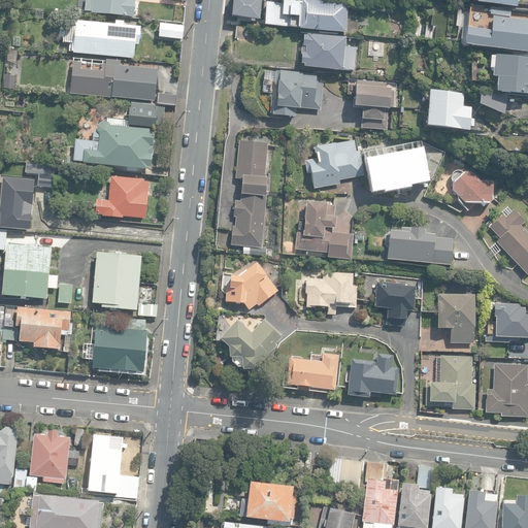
[(92,13),(135,18),(136,0),(86,0),(85,11),(92,11),(92,13)]
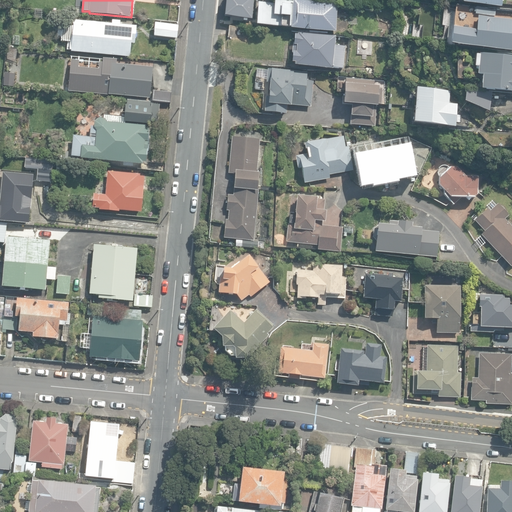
[(309,33),(318,33),(318,30),(335,31),(337,4),(273,0),(257,0),(256,24),(291,26),(291,29),(309,30),(309,33)]
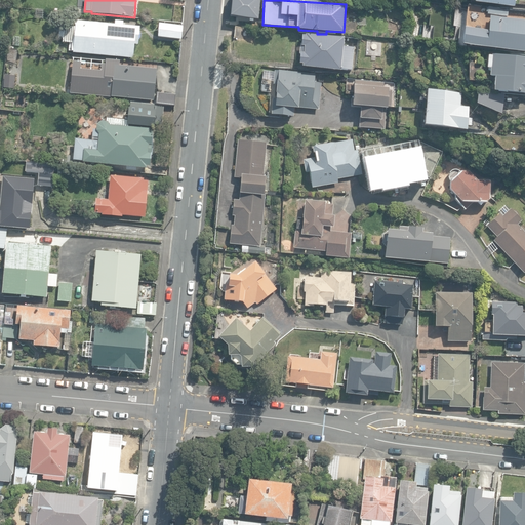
[(487,13),(507,16),(508,9),(488,7),(487,13)]
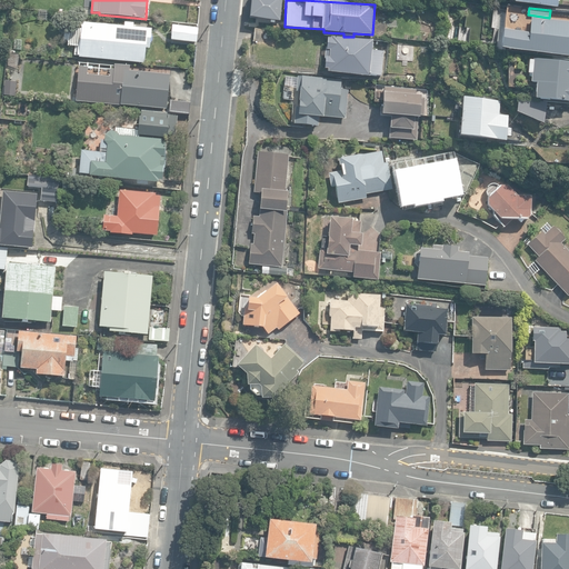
[(500,49),(568,57),(568,21),(531,18),(529,33),(502,30),(500,49)]
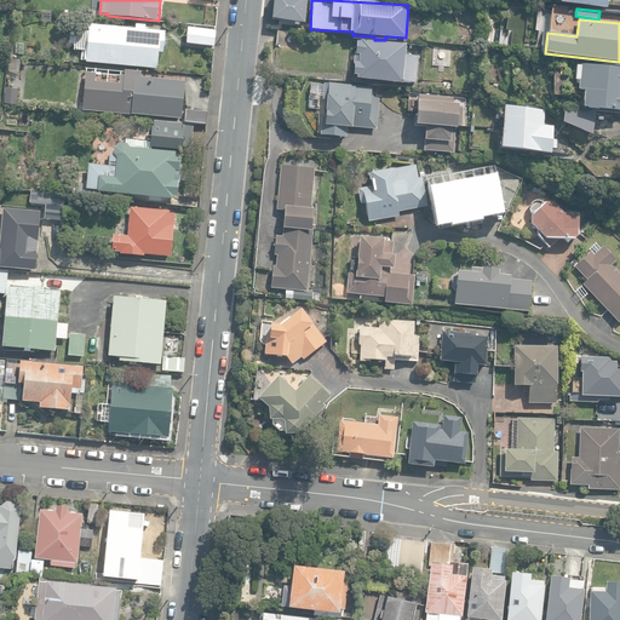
[(81,61),(158,68),(159,53),(164,53),(166,32),(90,24),(89,32),(76,30),(74,49),(81,50),(81,61)]
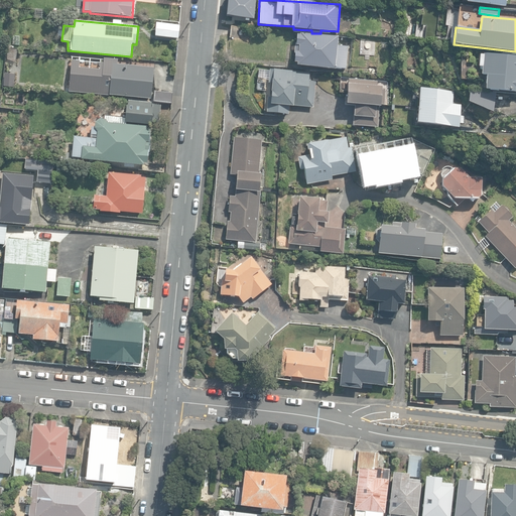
[(153,34),(176,37),(177,23),(154,21),(153,34)]
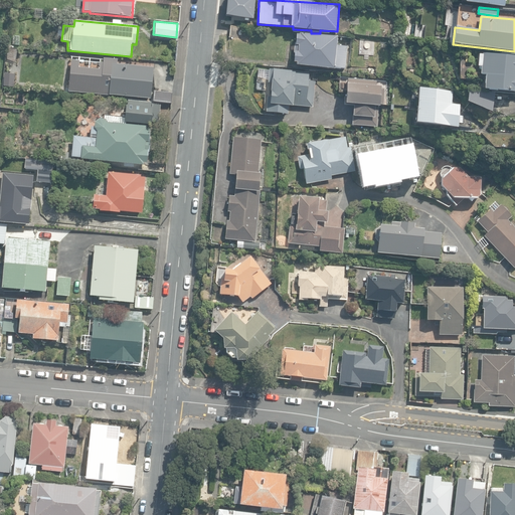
[(229,38),(246,40),(247,28),(231,26),(229,38)]
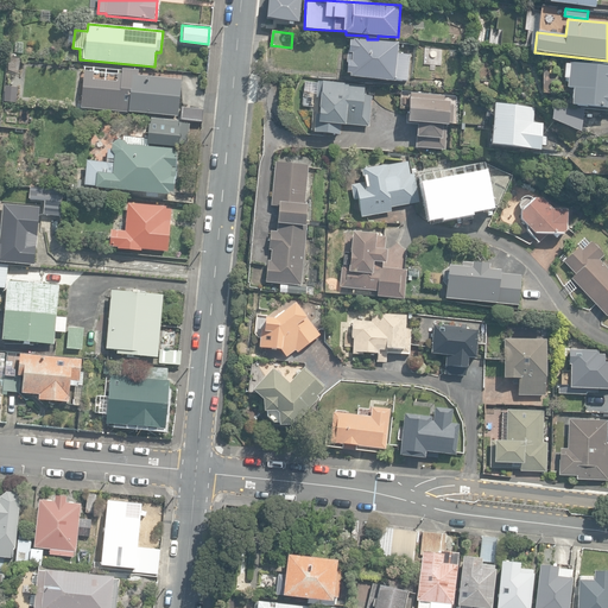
[(350,77),(407,82),(411,55),(398,54),(399,42),(354,38),(354,40),(350,40),(347,74),(350,74),(350,77)]
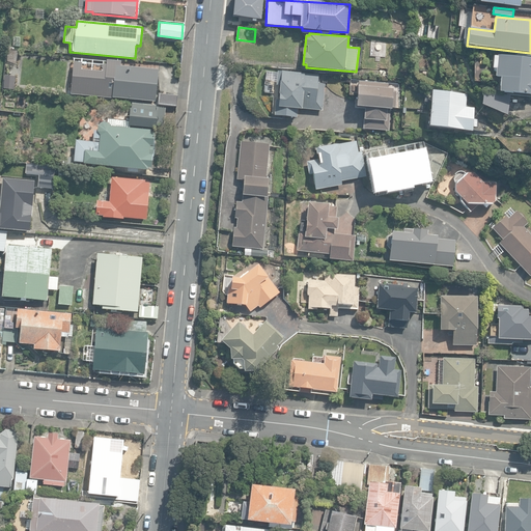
[(499,92),(530,95),(530,58),(498,55),(496,76),(501,77),(499,92)]
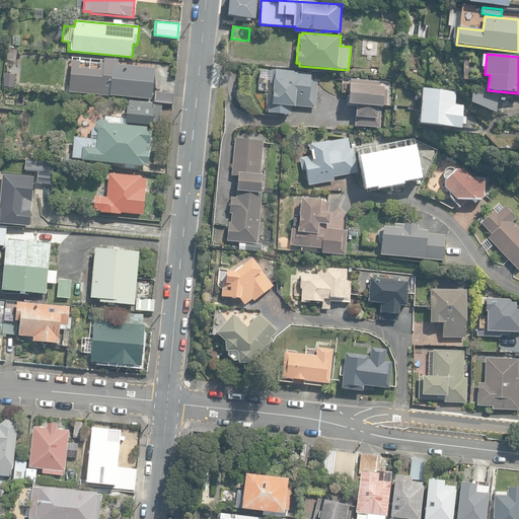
[(69,91),(151,99),(154,68),(119,65),(120,60),(103,59),(102,71),(80,69),(81,62),(72,61),(69,91)]
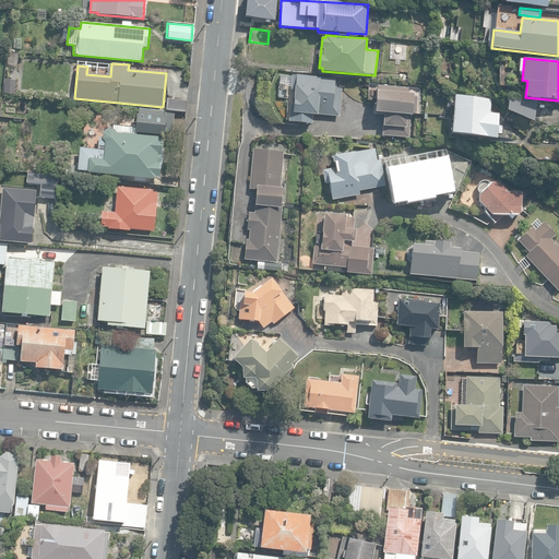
[(289,121),(312,123),(313,115),(339,117),(342,90),(335,88),(335,80),(292,75),(290,90),(296,91),(295,105),(290,105),(289,121)]
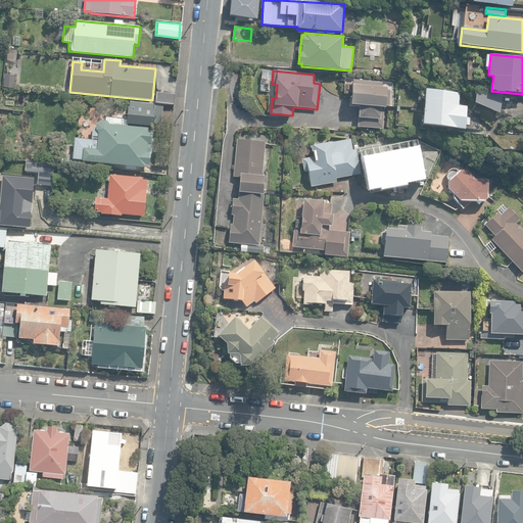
[(14,89),(15,75),(5,74),(3,88),(14,89)]
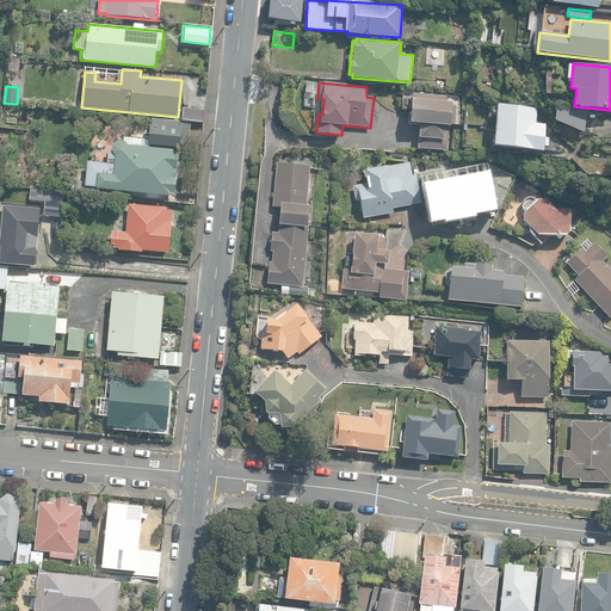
[(418,148),(446,150),(448,125),(451,125),(452,102),(446,102),(446,97),(412,96),(411,113),(408,113),(408,125),(419,127),(418,148)]
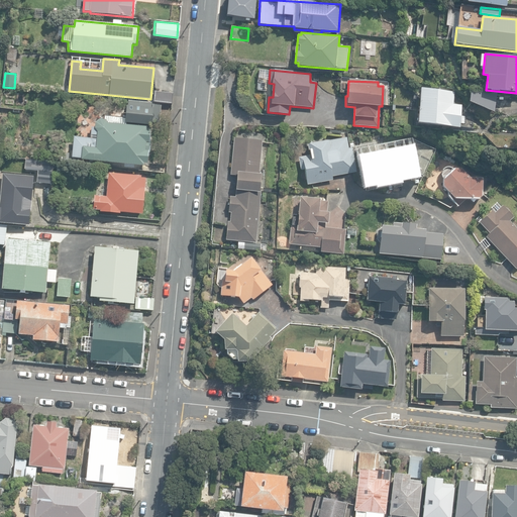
[(416,123),(459,127),(461,105),(453,104),(454,91),(419,88),(416,123)]
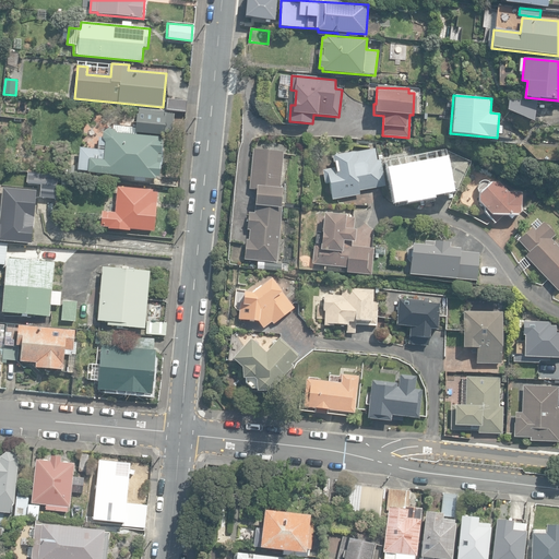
[(507,110),(535,121),(537,100),(509,96),(507,110)]
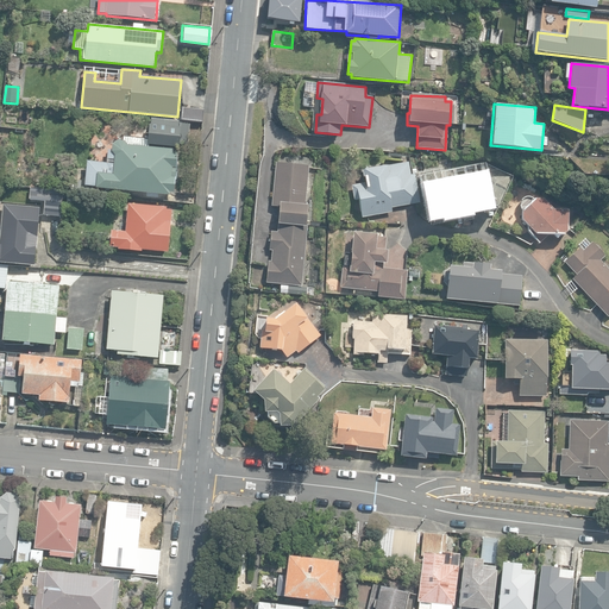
[(180,119),(202,121),(203,108),(182,106),(180,119)]
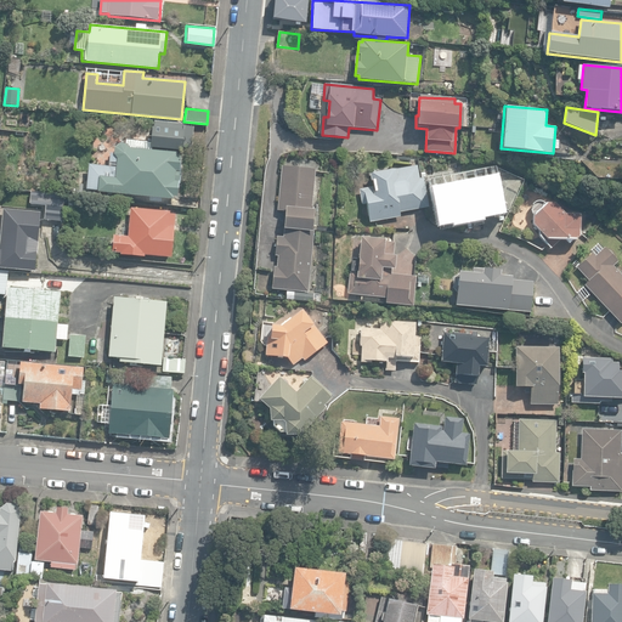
[(96,193),(173,199),(173,196),(177,196),(181,152),(191,152),(193,124),(151,120),(148,141),(151,141),(151,151),(129,148),(125,143),(118,143),(113,147),(113,152),(108,152),(108,165),(86,164),(84,190),(96,191),(96,193)]
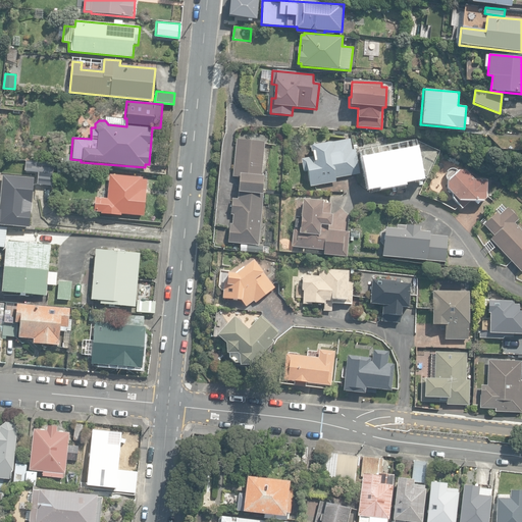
[(308,171),(310,186),(335,181),(335,178),(360,174),(356,150),(352,150),(350,139),(314,145),(314,143),(308,144),(309,148),(311,148),(313,157),(302,159),(304,172),(308,171)]
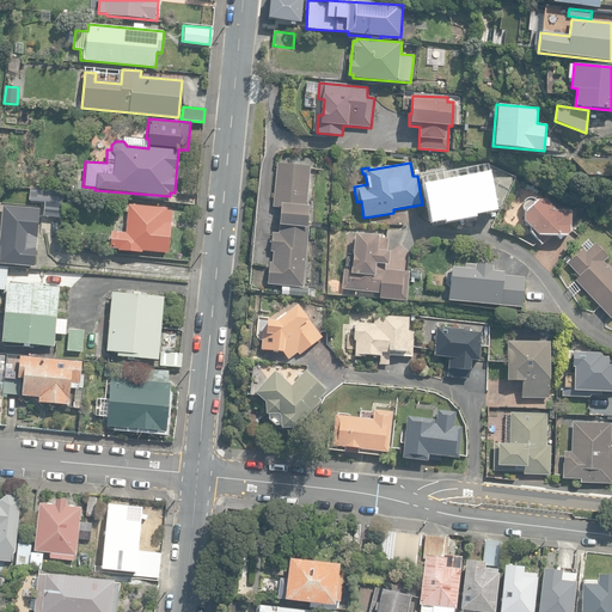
[(282,208),(280,225),(308,227),(311,206),(307,206),(311,166),(277,164),(273,208),(282,208)]
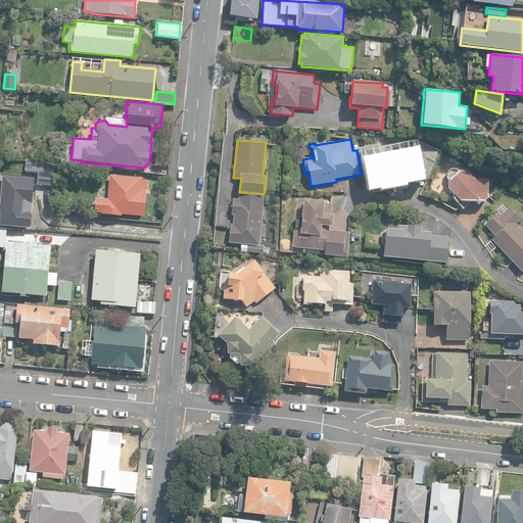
[(386,181),(396,186),(399,177),(419,174),(427,178),(440,151),(420,142),(415,154),(409,155),(409,152),(394,155),(394,158),(379,160),(377,146),(365,148),(365,151),(361,152),(363,168),(368,167),(370,178),(376,177),(376,181),(386,179),(386,181)]
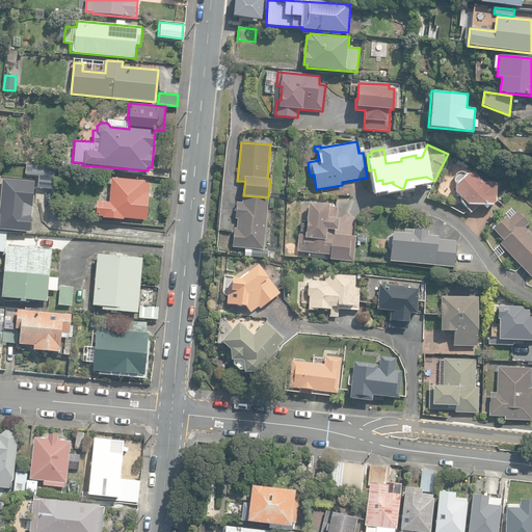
[(38,187),(54,189),(56,166),(28,163),(27,175),(41,176),(38,187)]
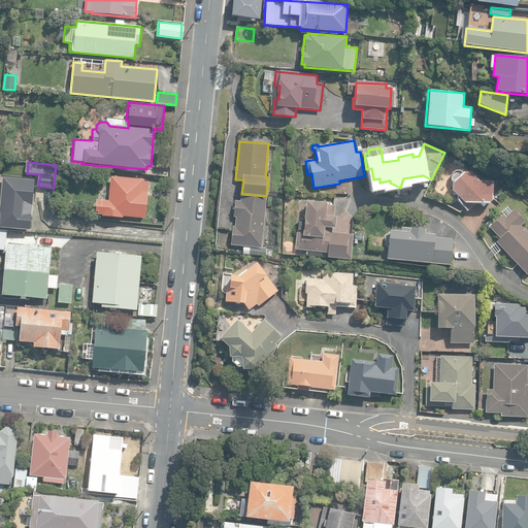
[(58,177),(65,178),(66,169),(59,168),(58,177)]
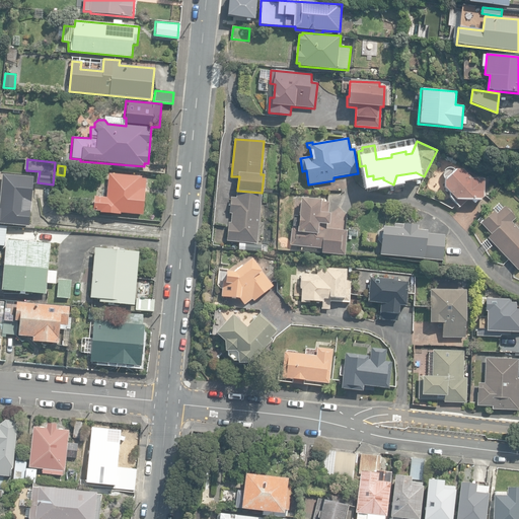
[(454,201),(459,208),(466,201),(470,201),(473,204),(476,201),(480,201),(484,198),(485,179),(471,178),(461,170),(455,170),(445,180),(444,189),(450,193),(449,198),(445,201),(446,205),(454,201)]
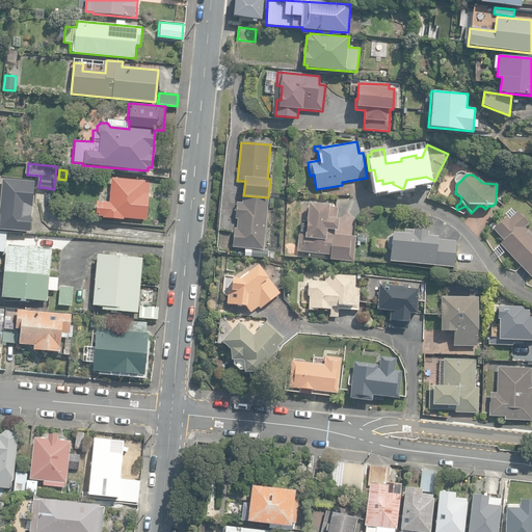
[(96,215),(147,219),(150,182),(144,182),(144,180),(110,177),(108,201),(97,200),(96,215)]
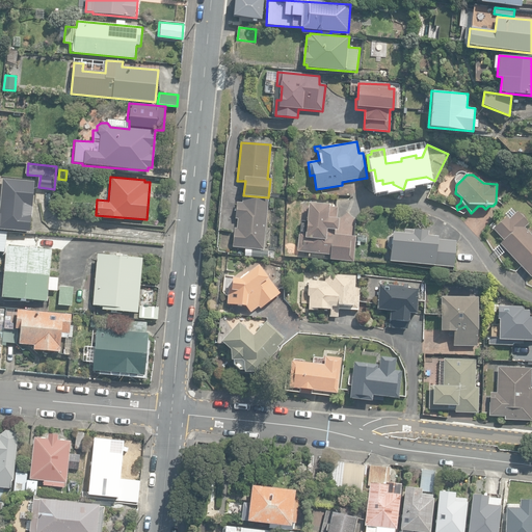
[(0,228),(30,232),(35,182),(3,179),(0,209),(0,228)]
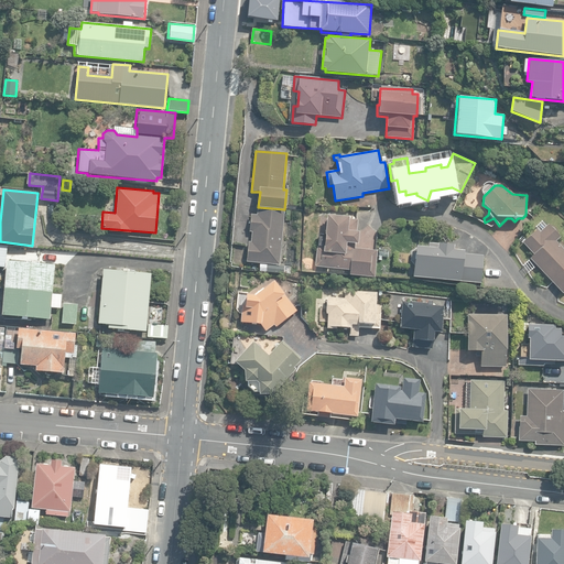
[(279,264),(284,209),(258,207),(258,215),(251,214),(249,231),(252,231),(251,242),(249,242),(247,262),(279,264)]
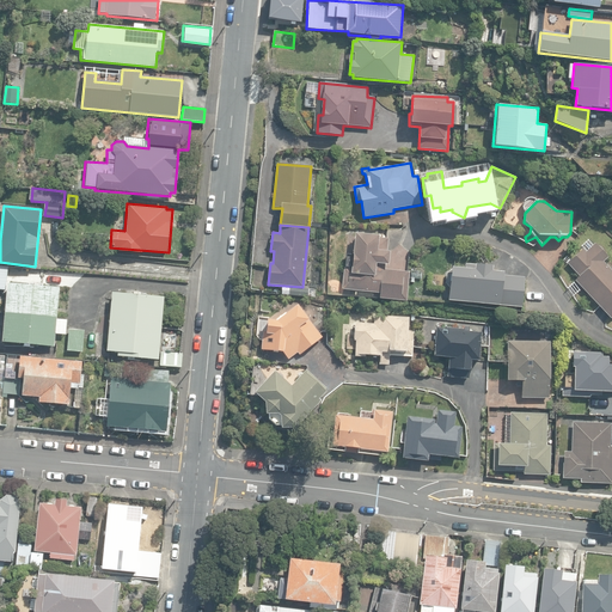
[(379,299),(407,301),(409,273),(385,270),(385,264),(389,264),(390,251),(386,251),(387,239),(380,238),(380,236),(356,233),(353,268),(344,268),(342,289),(379,293),(379,299)]
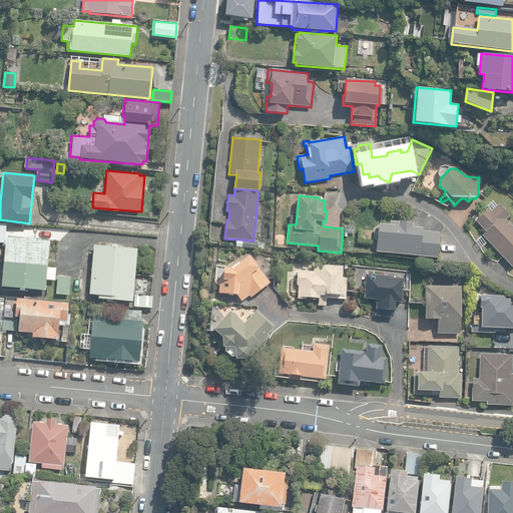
[(481,235),(511,268),(512,266),(512,227),(505,219),(510,215),(498,203),(491,210),(489,208),(475,220),(485,231),(481,235)]
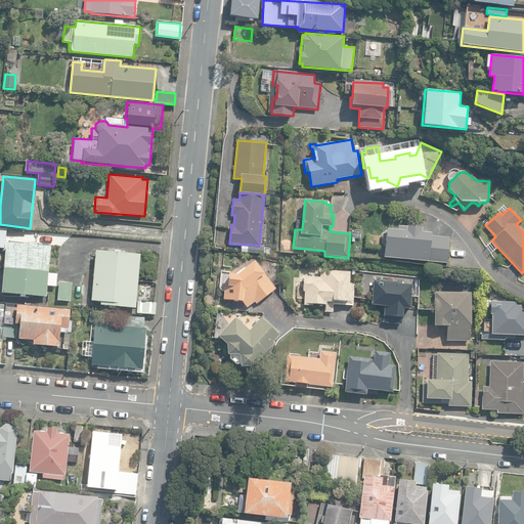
[(383,257),(446,263),(449,237),(433,235),(433,232),(421,231),(422,227),(397,225),(397,229),(386,228),(383,257)]
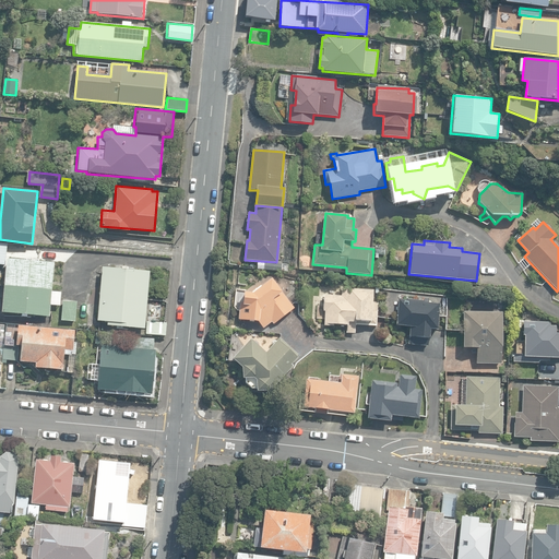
[(22,317),(34,318),(34,316),(49,318),(55,263),(39,262),(39,259),(26,258),(26,260),(7,258),(2,312),(22,314),(22,317)]
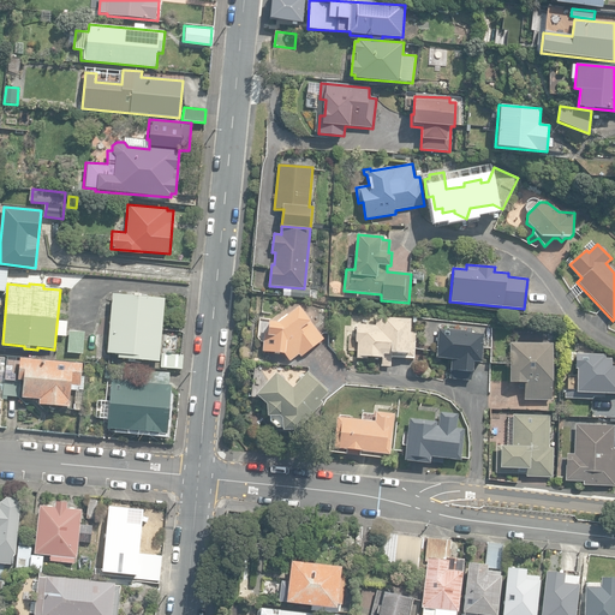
[(317,299),(318,292),(284,290),(282,297),(317,299)]
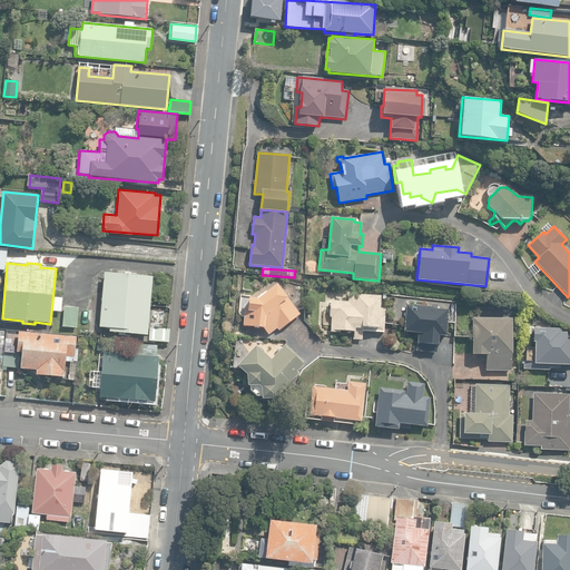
[(110,332),(148,335),(154,276),(105,273),(100,327),(110,328),(110,332)]
